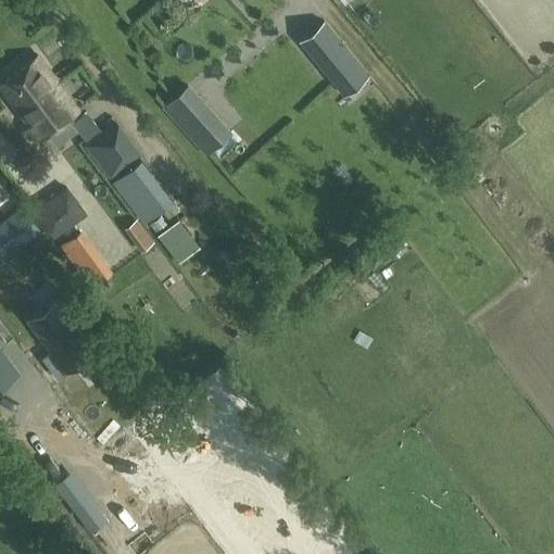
[(335,83),(347,97),(370,77),(326,23),(309,37),(341,77),(335,83)]
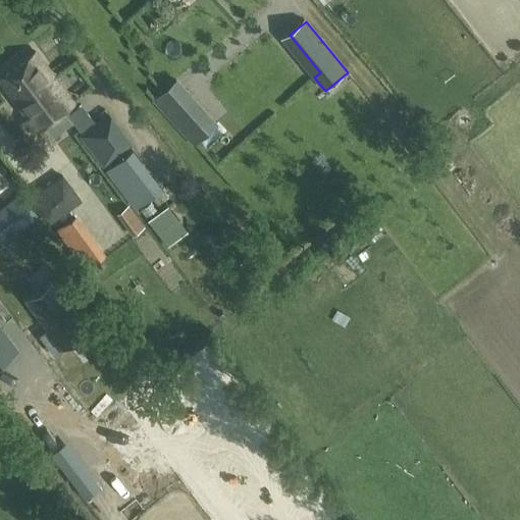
[(56,98),(67,113),(76,105),(38,53),(12,72),(32,99),(44,90),(53,101),(56,98)]
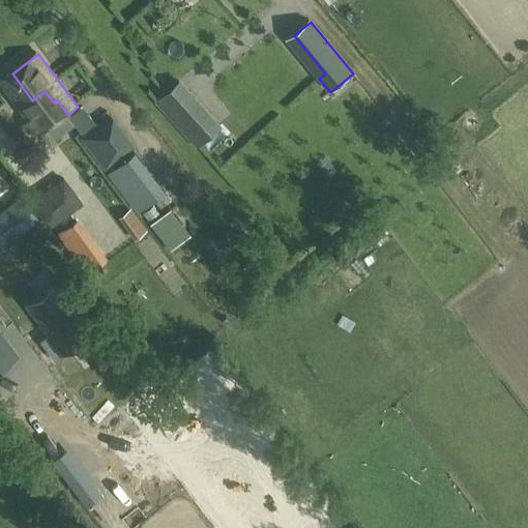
[(32,100),(12,74),(0,83),(40,136),(68,115),(57,99),(54,103),(45,91),(32,100)]
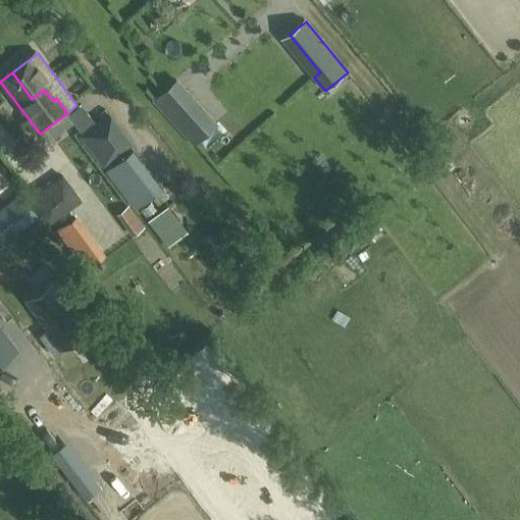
[(154,101),(196,148),(220,125),(178,79),(154,101)]
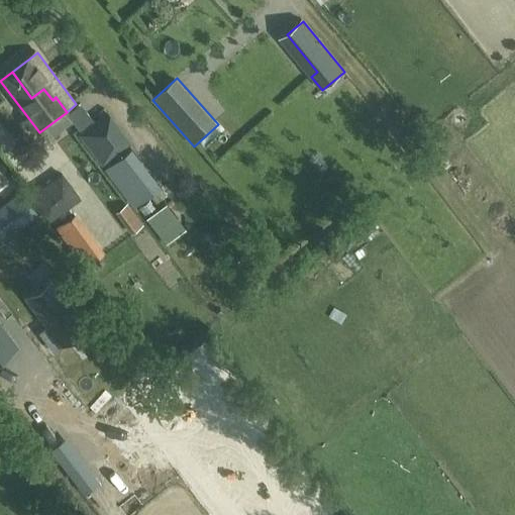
[(130,144),(106,114),(79,135),(103,167),(130,144)]
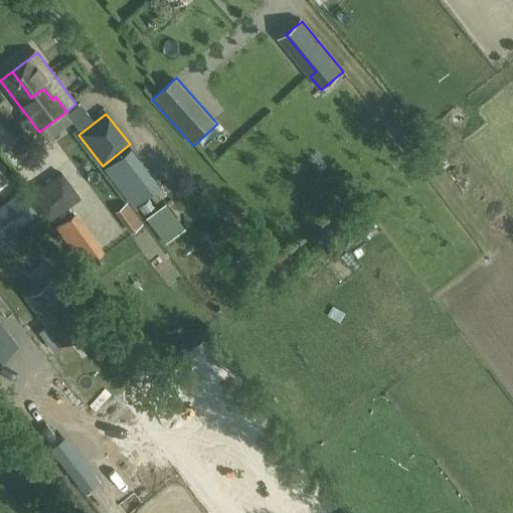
[(47,127),(53,142),(75,132),(68,117),(47,127)]
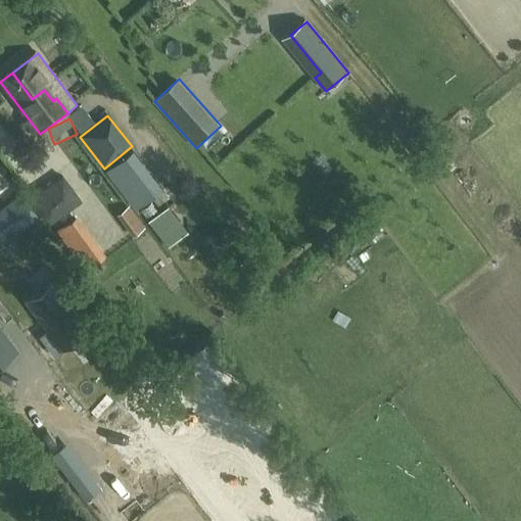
[(135,151),(107,173),(137,211),(164,190),(135,151)]
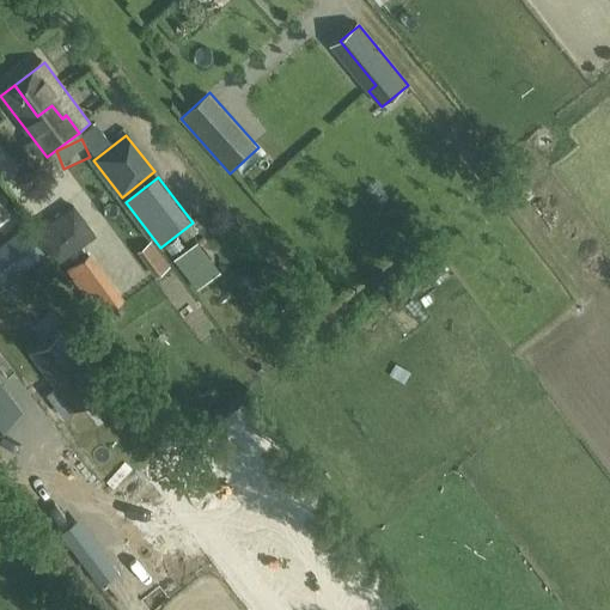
[(65,187),(40,195),(44,211),(69,202),(65,187)]
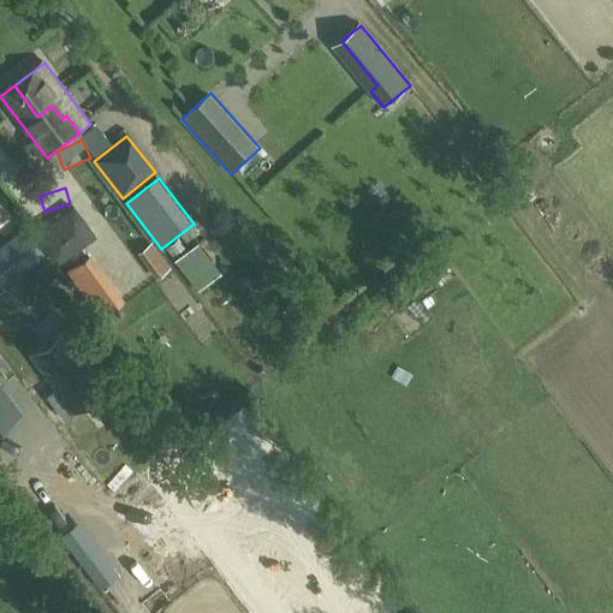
[(0,226),(13,215),(0,198),(0,226)]
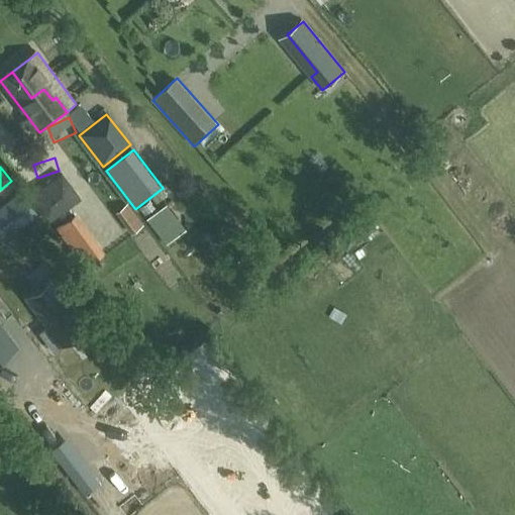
[(64,174),(31,197),(49,223),(82,200),(64,174)]
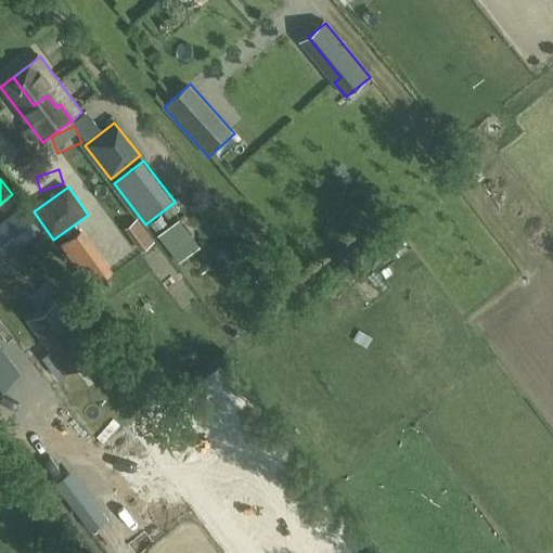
[(25,207),(0,226),(0,253),(4,260),(43,231),(25,207)]
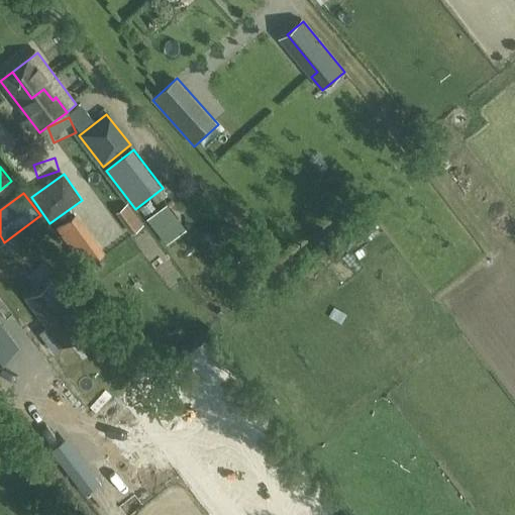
[(118,214),(133,235),(145,227),(130,205),(118,214)]
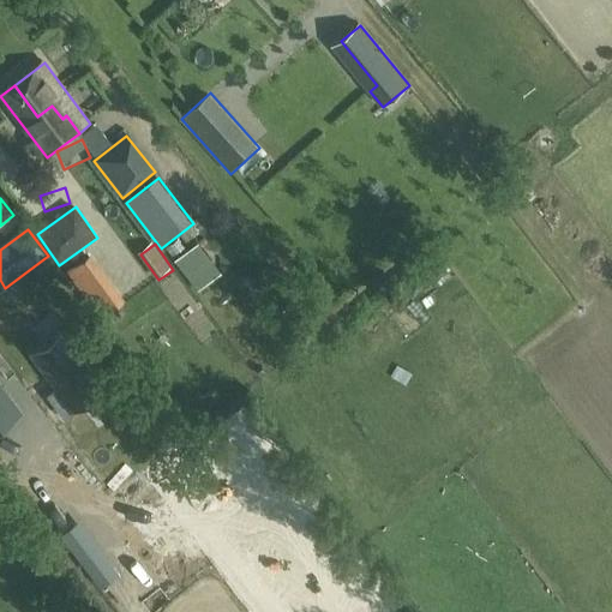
[(225,274),(201,244),(177,263),(199,293),(225,274)]
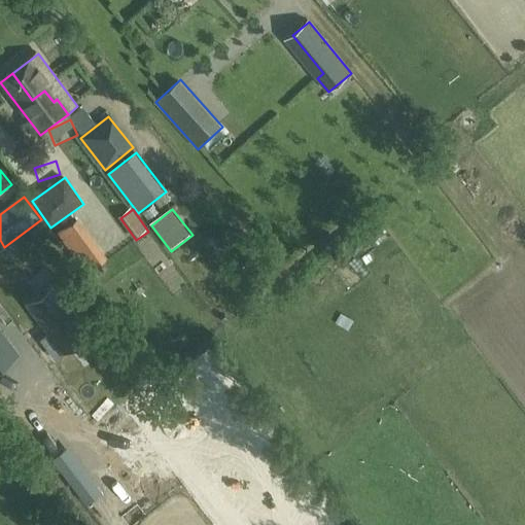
[(7,267),(6,285),(42,287),(42,268),(7,267)]
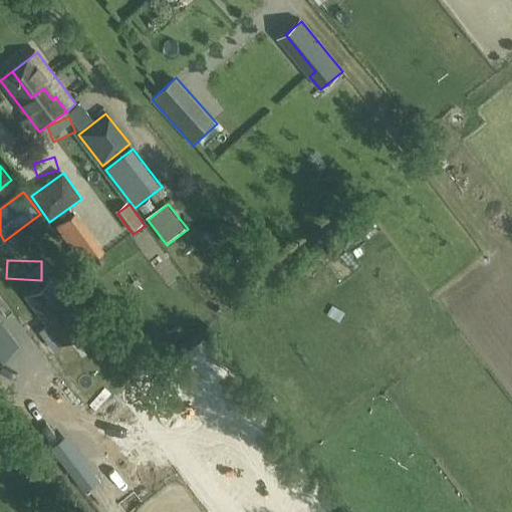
[(57,276),(29,298),(51,326),(57,321),(70,337),(92,320),(57,276)]
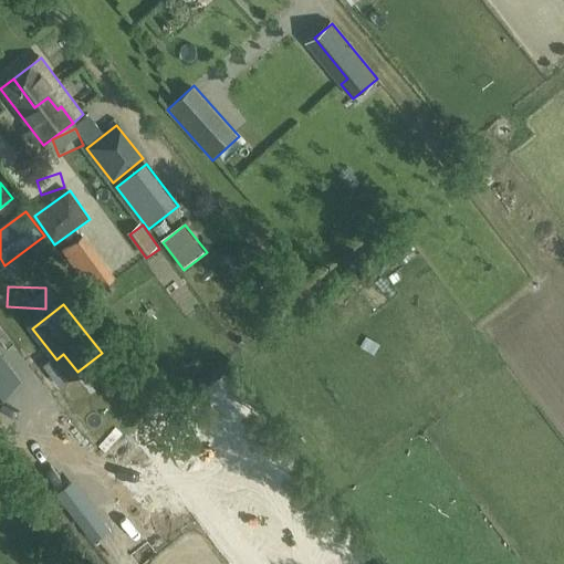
[(0,403),(25,384),(0,350),(0,403)]
